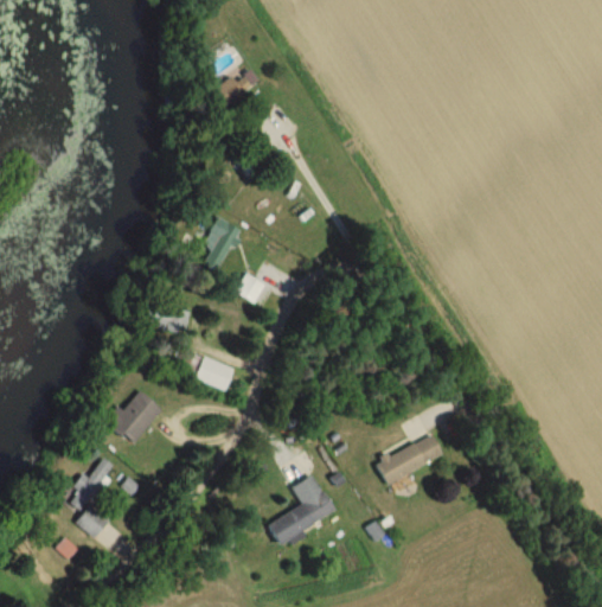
[(255,85),(247,76),(236,84),(231,77),(212,93),(225,108),(255,85)]
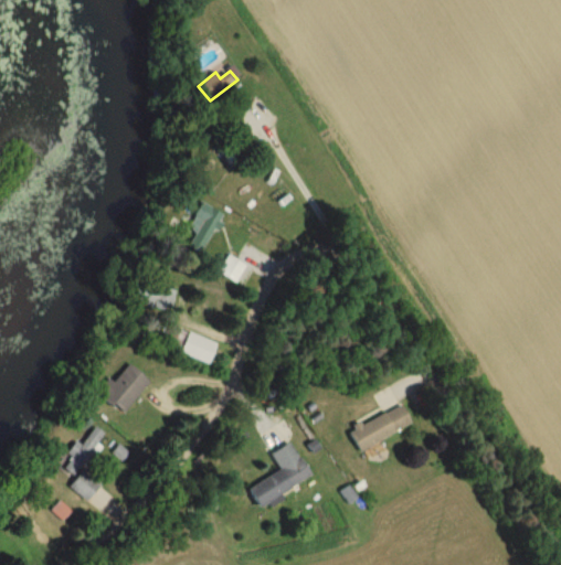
[(203,251),(224,215),(203,203),(196,216),(205,223),(192,244),(203,251)]
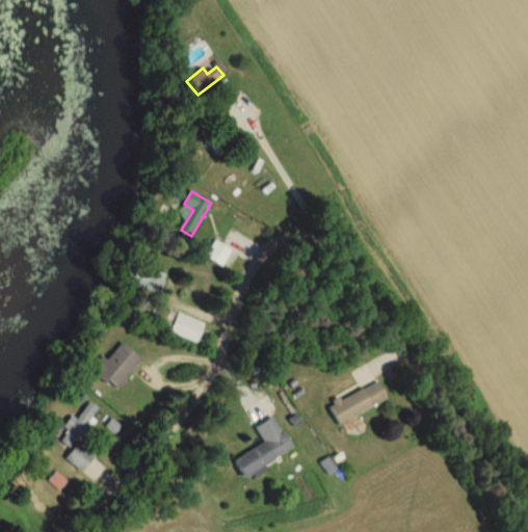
[(223,264),(233,253),(218,241),(209,253),(223,264)]
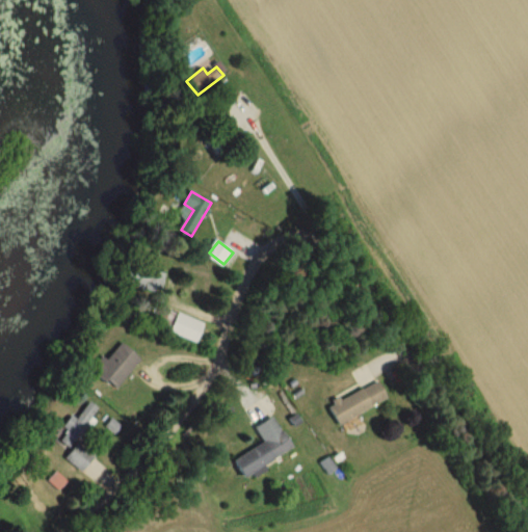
[(167,274),(138,266),(132,287),(161,295),(167,274)]
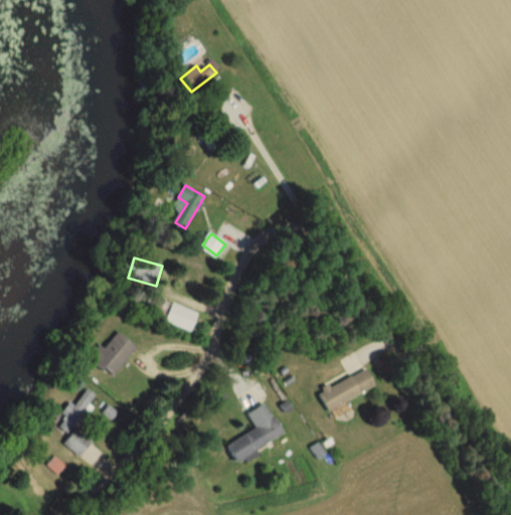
[(93,361),(114,378),(138,348),(118,331),(93,361)]
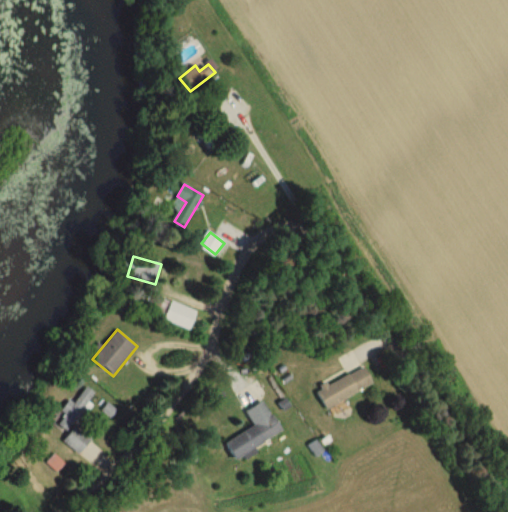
[(318,391),(328,409),(374,384),(364,366),(318,391)]
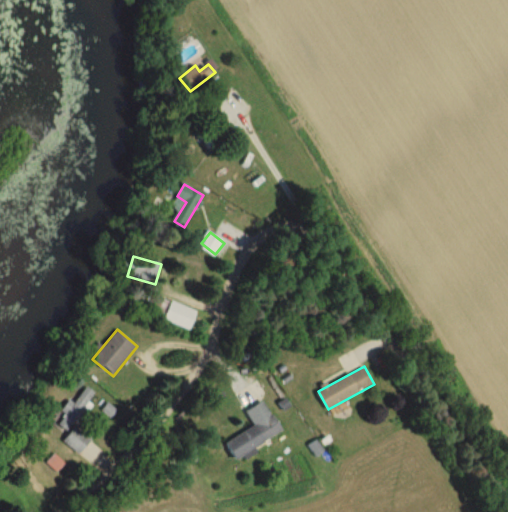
[(63,441),(80,453),(91,437),(77,427),(93,404),(89,402),(95,393),(85,385),(58,423),(70,432),(63,441)]
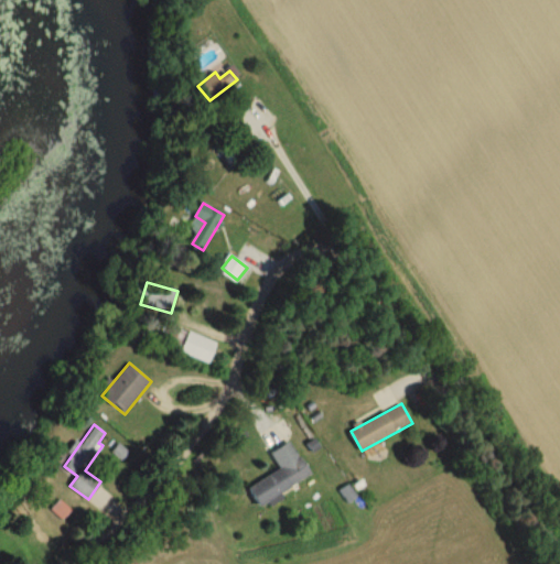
[(250,488),(261,506),(312,476),(292,442),(273,454),(282,469),(250,488)]
